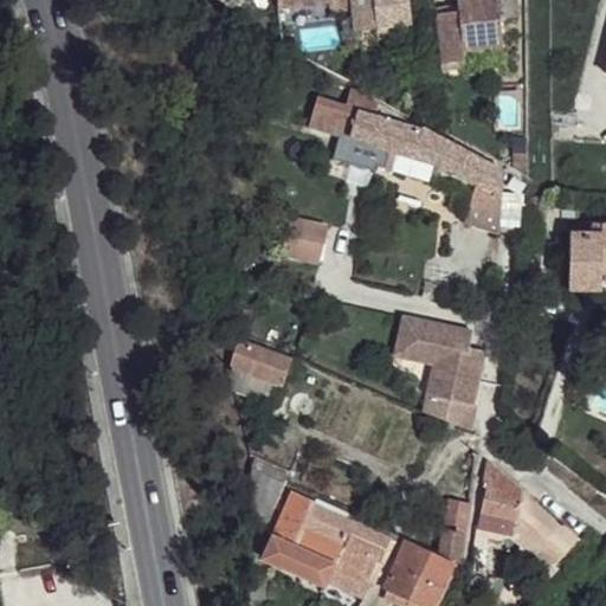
[(350,0),(354,26),(378,24),(379,34),(413,31),(410,0),(350,0)]
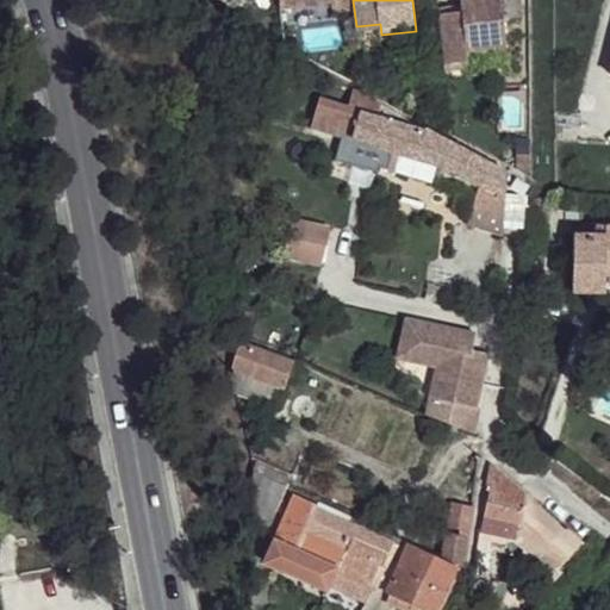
[(462,8),(439,11),(446,67),(468,64),(467,53),(508,48),(500,0),(471,0),(461,1),(462,8)]
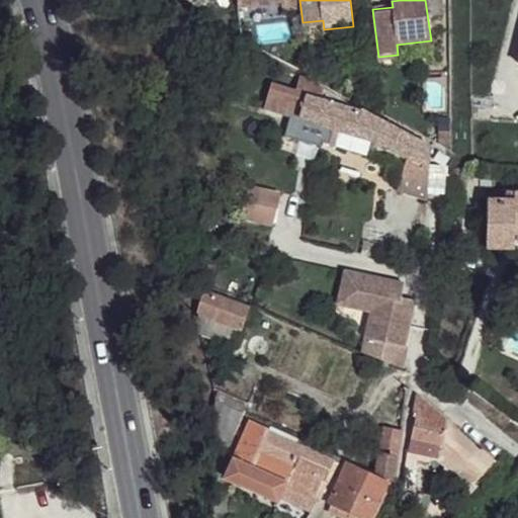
[(323,20),(303,22),(305,37),(325,35),(324,29),(323,20)]
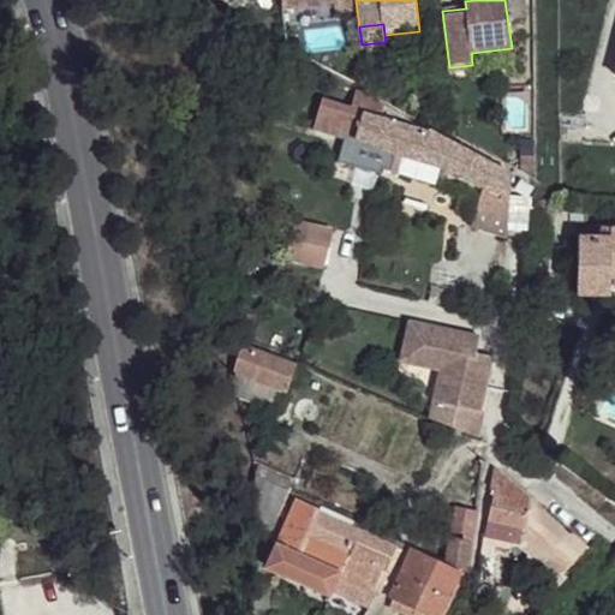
[(380,118),(429,130),(363,95),(359,112),(380,118)]
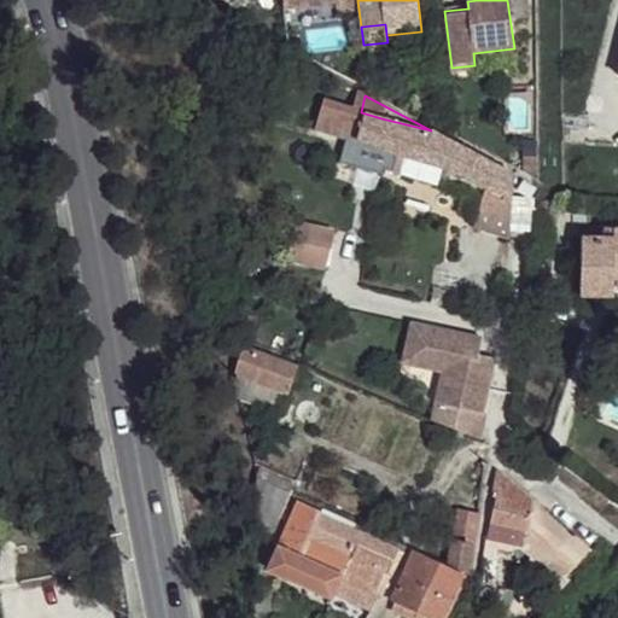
[(357,139),(361,112),(326,101),(316,132),(356,141),(357,139)]
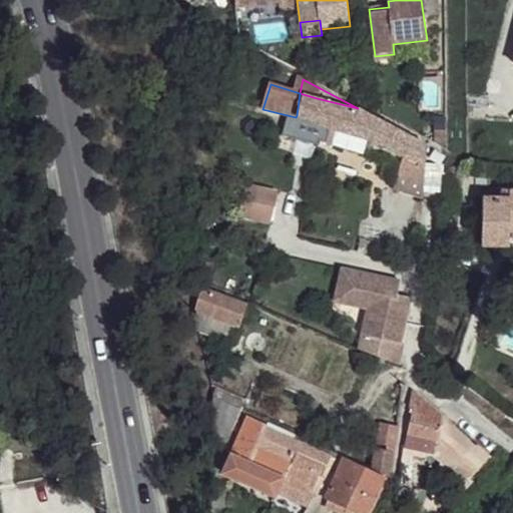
[(313,119),(317,98),(300,93),(297,115),(313,119)]
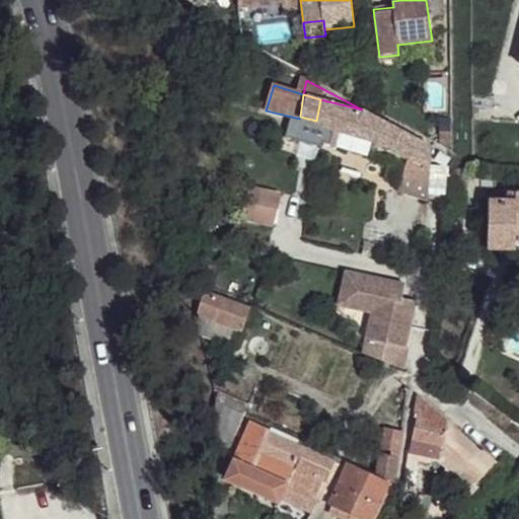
[(354,137),(362,109),(320,99),(316,121),(315,124),(328,127),(334,130),(354,137)]
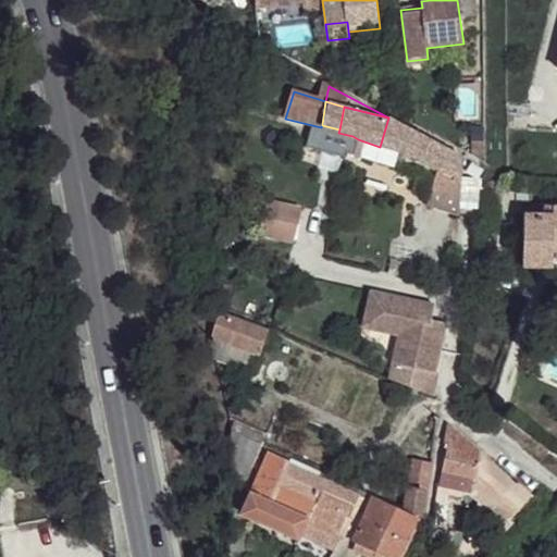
[(462,178),(463,157),(388,118),(380,147),(435,169),(462,178)]
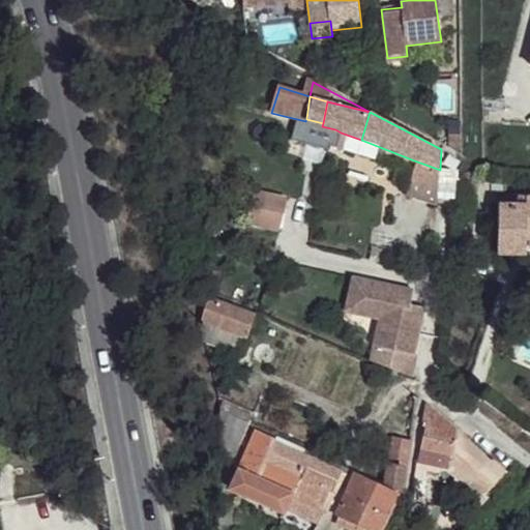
[(438,207),(440,170),(414,160),(407,199),(438,207)]
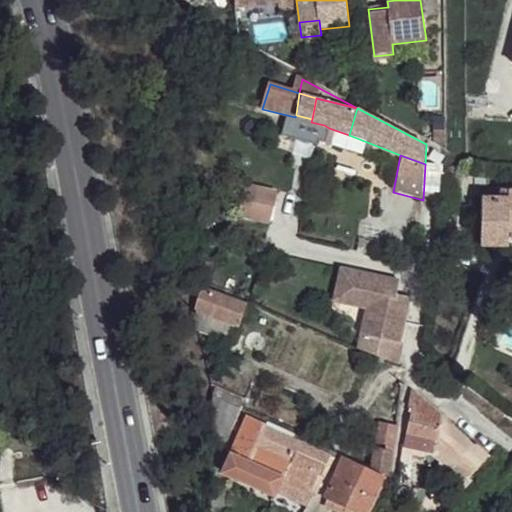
[(275,202),(276,191),(245,185),(242,194),(275,202)]
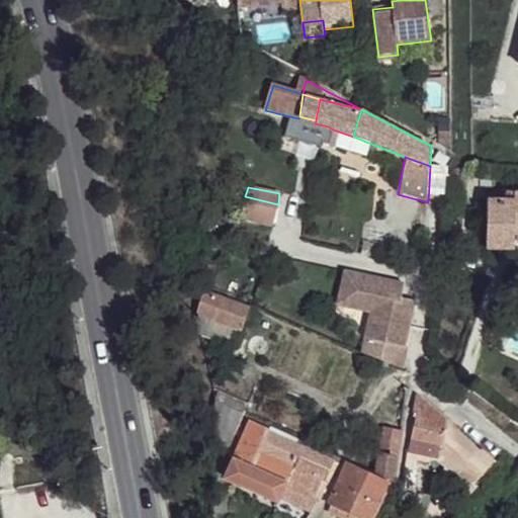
[(517,194),(504,194),(503,243),(517,243),(517,194)]
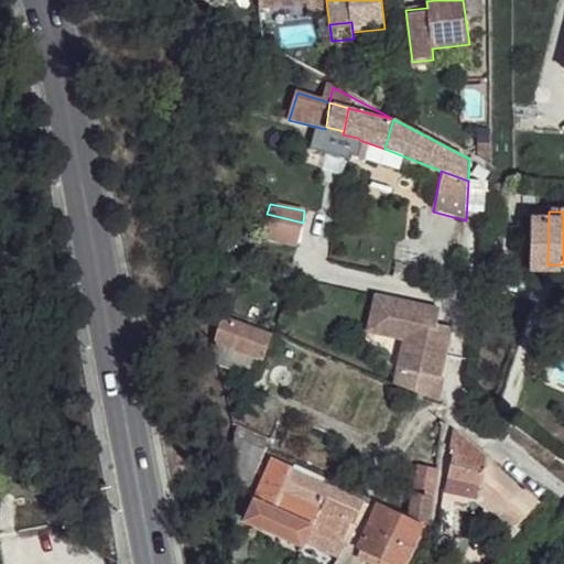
[(303,223),(267,214),(263,240),(300,247),(303,223)]
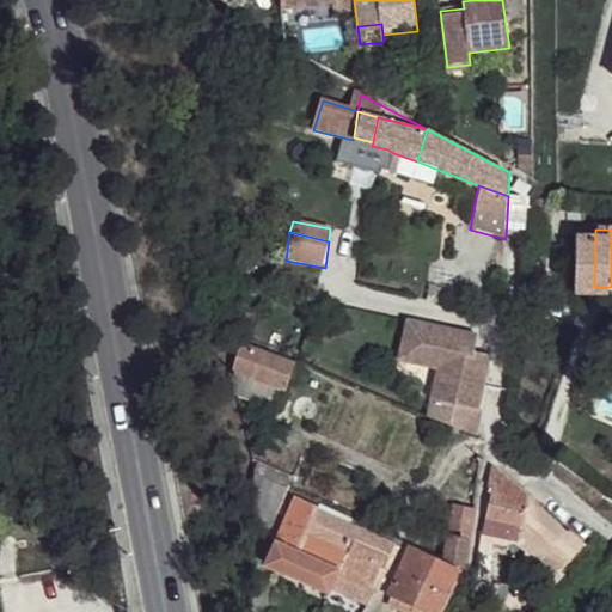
[(432,361),(408,357),(414,322),(404,319),(398,362),(436,368),(432,361)]
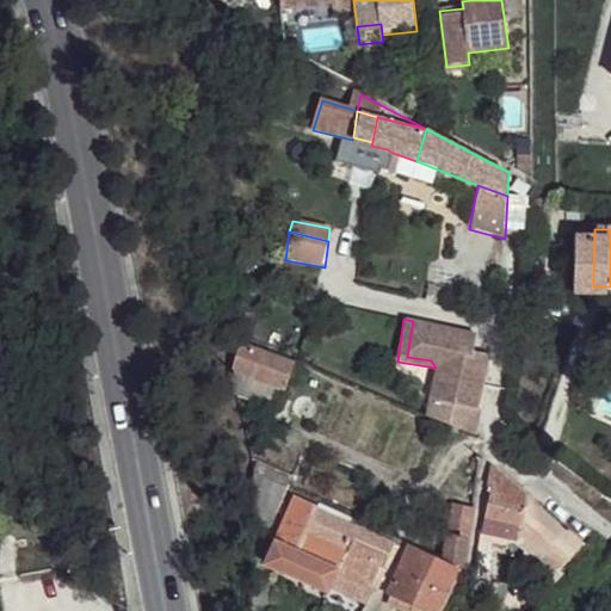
[(471,353),(474,334),(413,321),(407,357),(431,360),(436,368),(429,414),(446,421),(473,433),(483,365),(469,363),(471,353)]
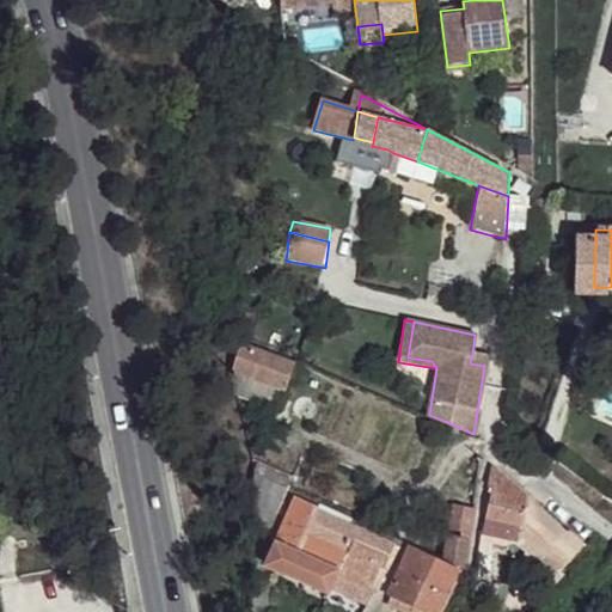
[(286,387),(294,365),(240,344),(233,369),(236,371),(286,387)]
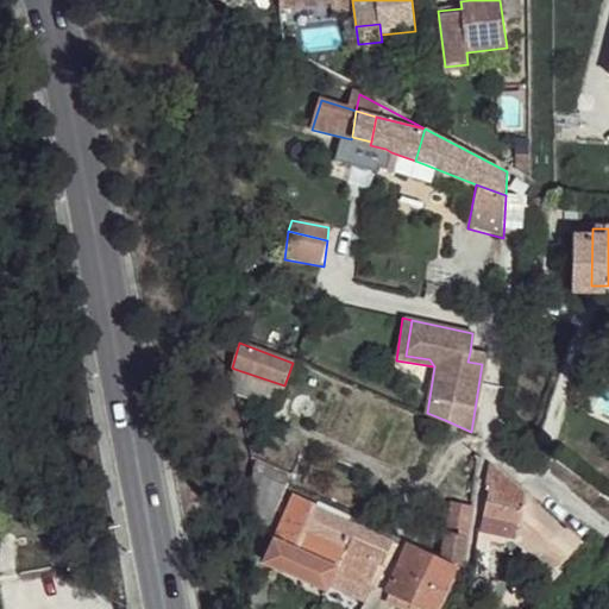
[(470,352),(468,362),(482,364),(484,353),(470,352)]
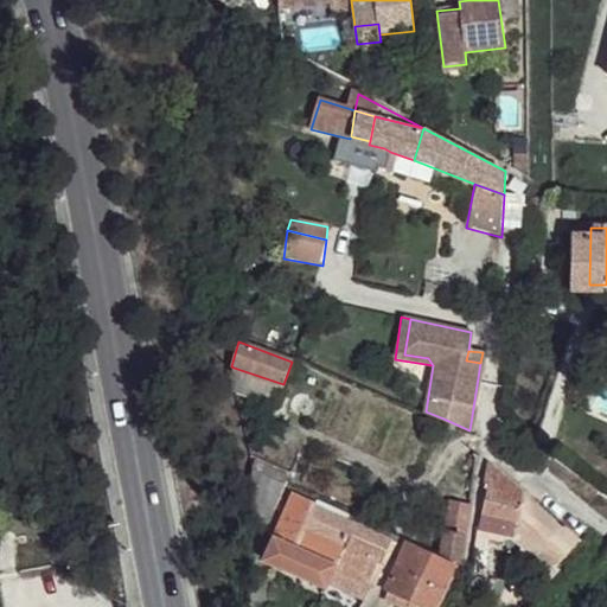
[(518,518),(524,493),(490,461),(485,481),(490,481),(479,523),(489,524),(517,524),(518,518)]
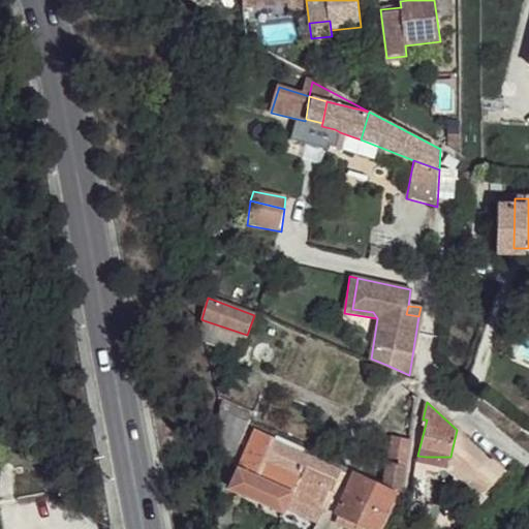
[(245,429),(247,421),(221,408),(220,453),(232,454),(239,437),(237,436),(240,427),(245,429)]
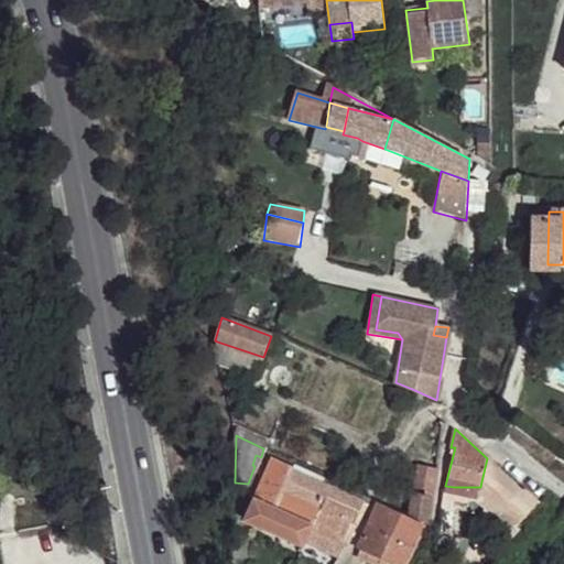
[(252,483),(267,449),(263,448),(261,457),(256,455),(252,465),(255,466),(248,484),(252,483)]
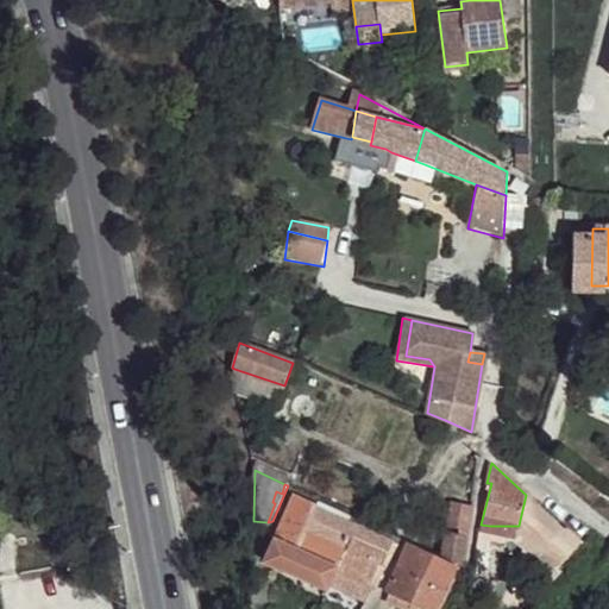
[(336,590),(363,528),(346,521),(315,508),(318,503),(294,494),(264,559),(330,589),(336,590)]
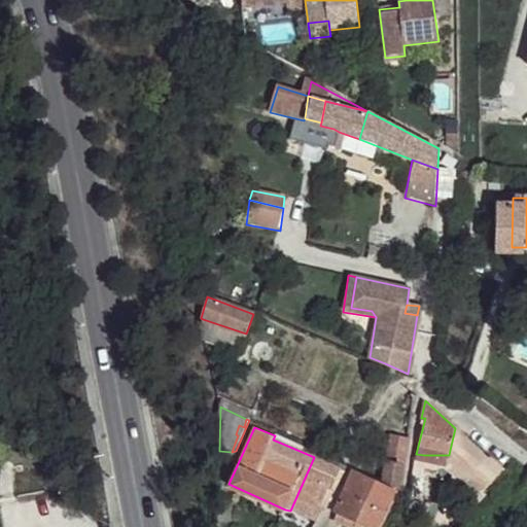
[(499,466),(502,465),(493,458),(491,460),(455,428),(450,450),(455,448),(466,456),(462,463),(483,479),(478,488),(482,491),(500,470),(499,466)]
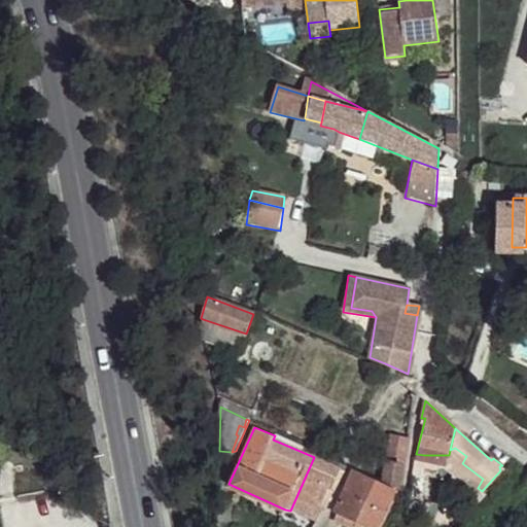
[(403,463),(408,438),(390,435),(388,456),(398,457),(397,463),(403,463)]
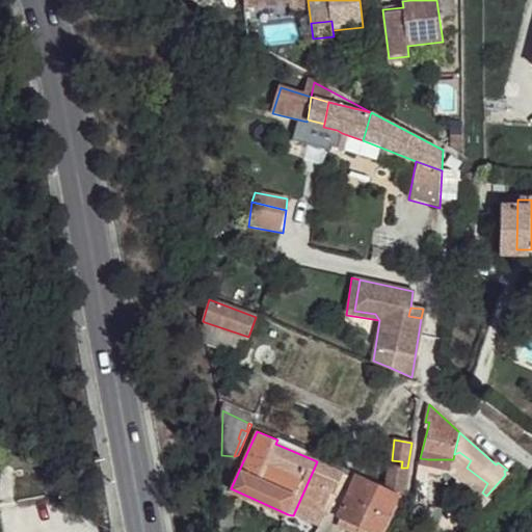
[(317,461),(319,457),(304,450),(302,455),(317,461)]
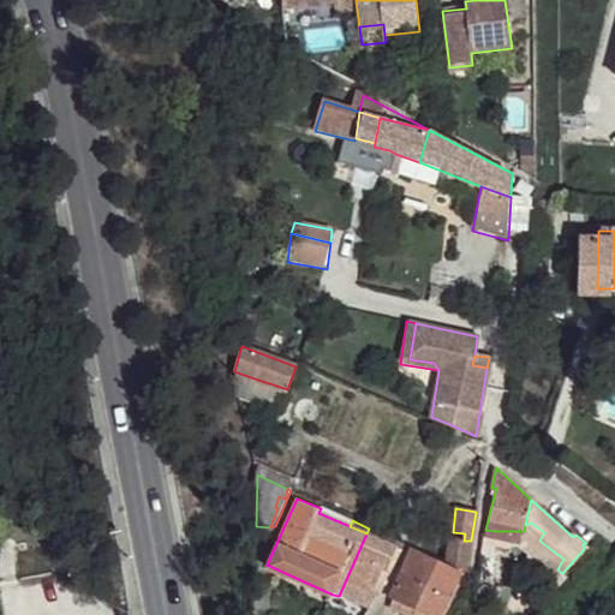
[(557,569),(563,559),(539,541),(544,532),(531,523),(525,525),(524,531),(520,545),(557,569)]
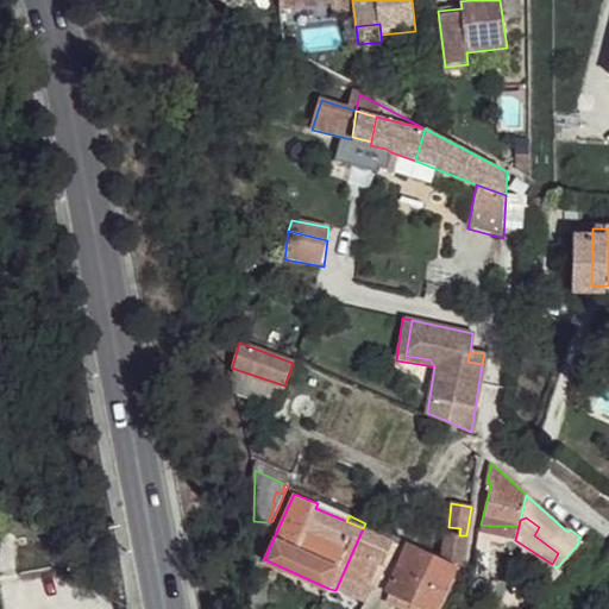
[(489,539),(490,526),(481,525),(476,552),(487,552),(489,539)]
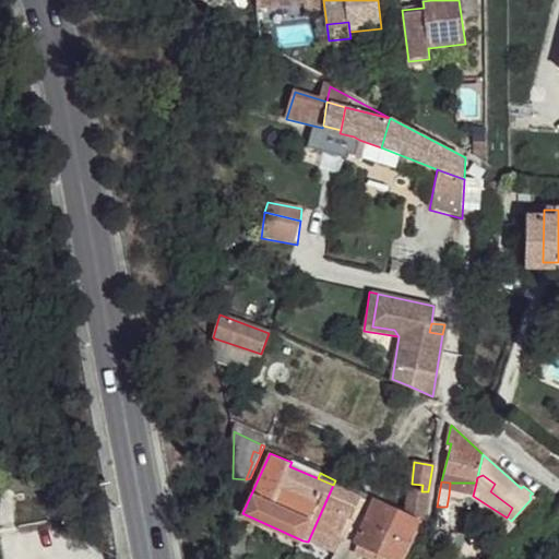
[(473,496),(476,483),(450,483),(449,495),(473,496)]
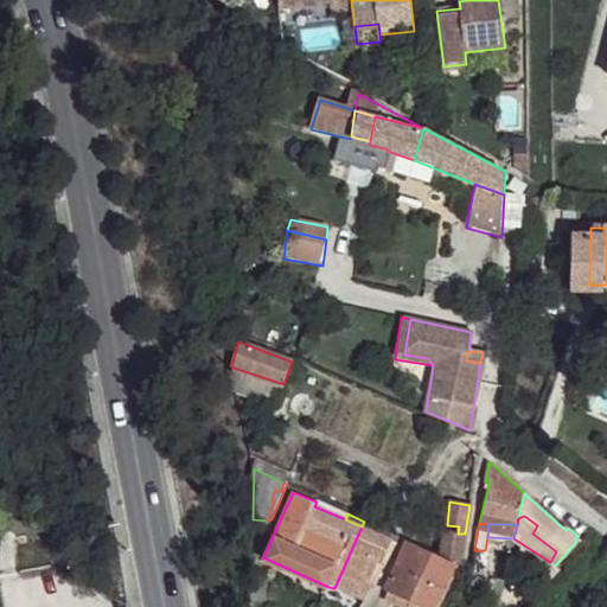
[(371,582),(394,534),(378,528),(376,534),(362,526),(334,588),(345,593),(355,576),(366,581),(363,589),(368,590),(371,582)]
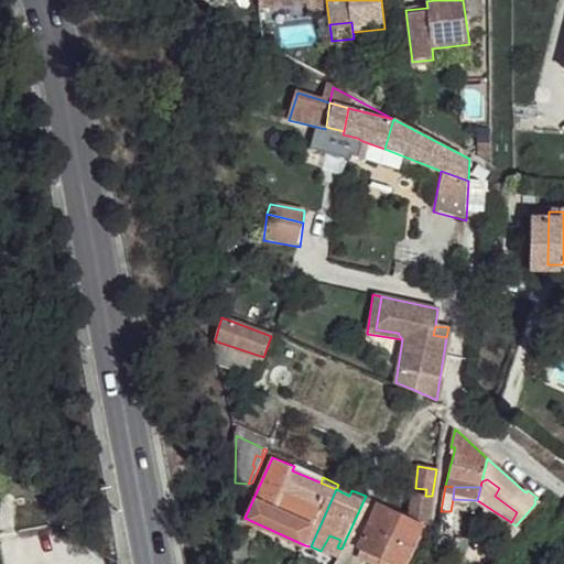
[(427,523),(432,496),(425,496),(413,495),(409,516),(427,523)]
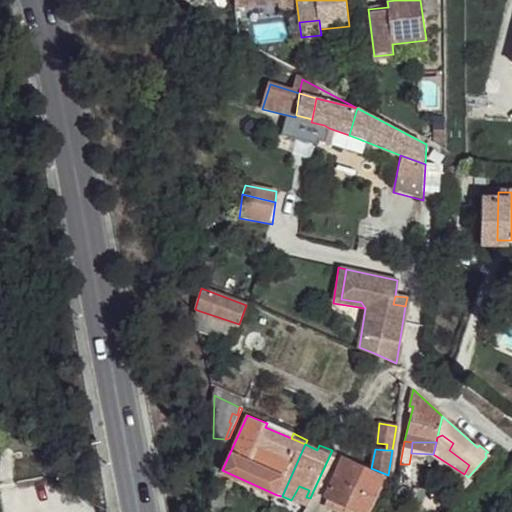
[(387,479),(388,475),(371,468),(332,450),(313,491),(325,496),(342,460),(382,477),(387,479)]
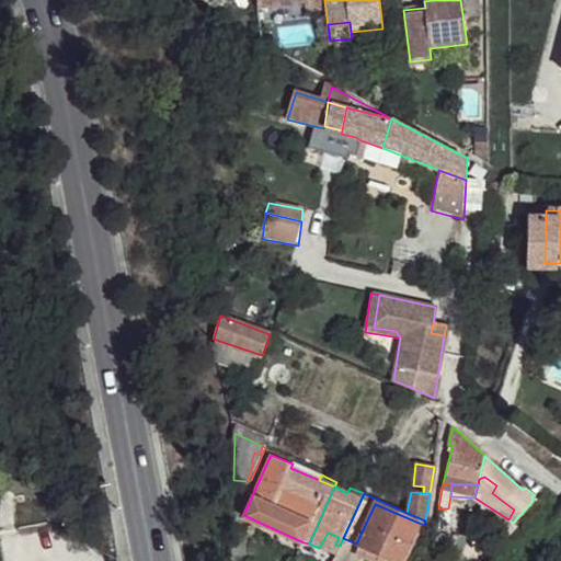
[(392,560),(400,560),(419,523),(375,504),(356,544),(359,546),(374,552),(392,560)]
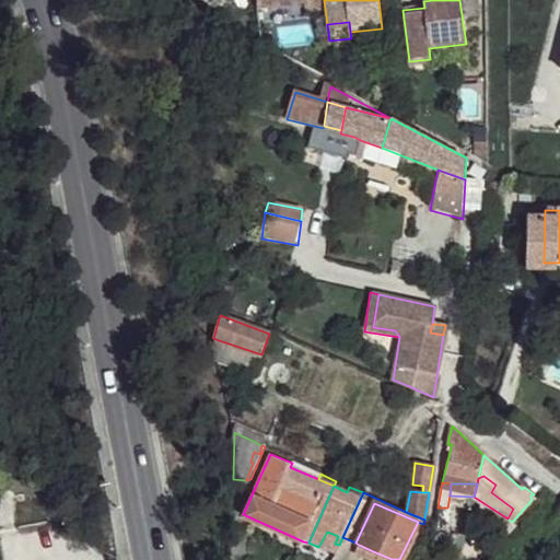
[(356,559),(359,555),(357,552),(359,545),(356,543),(342,537),(339,545),(330,559),(356,559)]
